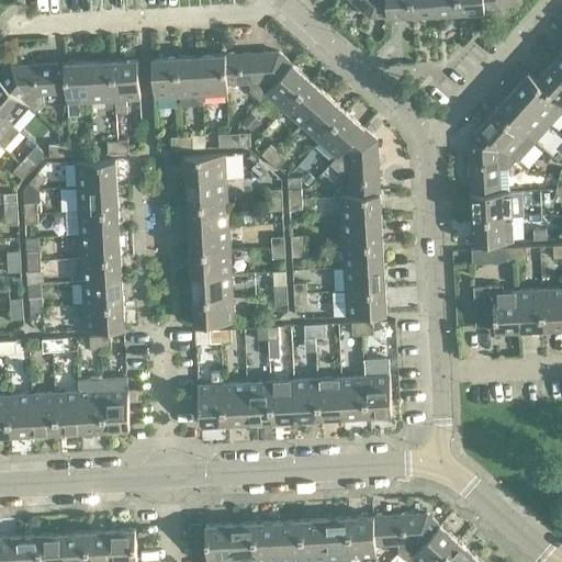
[(352,0),(370,17),(389,15),(388,0),(352,0)]
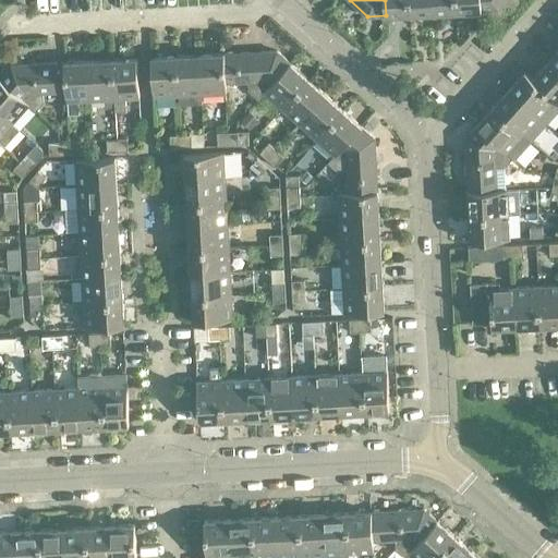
[(410,13),(409,0),(385,0),(386,15),(410,13)]
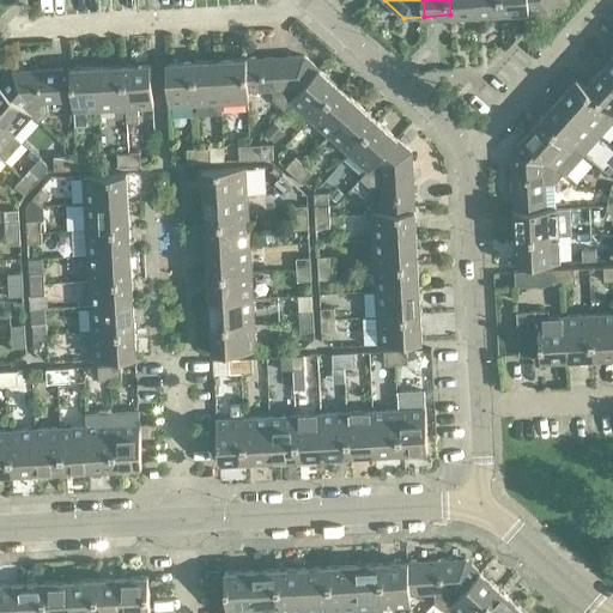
[(474,0),(449,0),(450,14),(475,13),(474,0)]
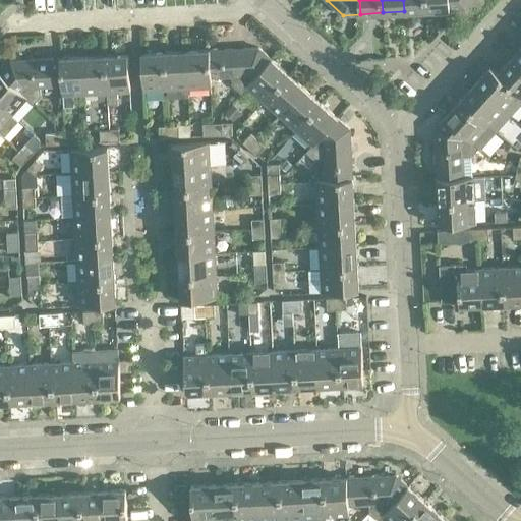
[(425,0),(403,0),(404,11),(426,10),(425,0)]
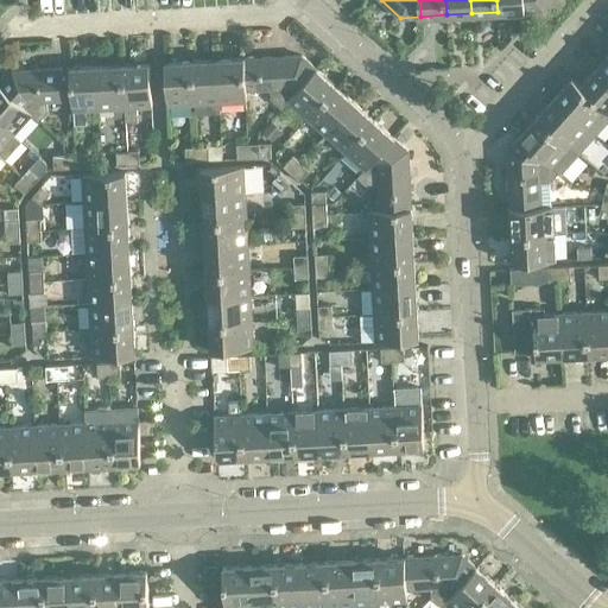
[(496,0),(498,12),(524,11),(523,0),(496,0)]
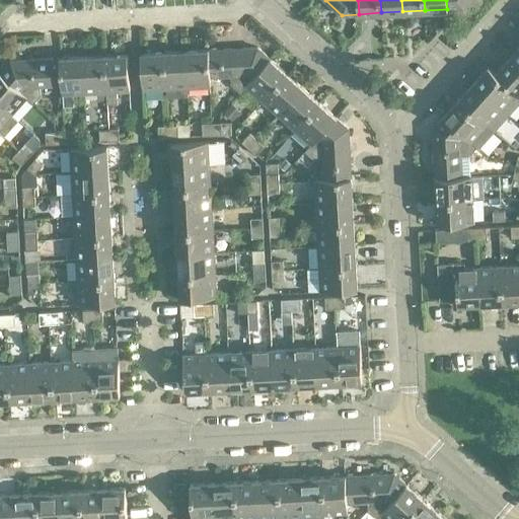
[(446,0),(447,9),(464,8),(470,0),(446,0)]
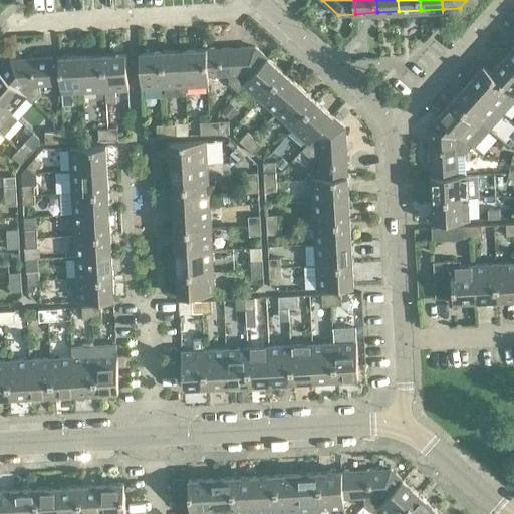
[(513,45),(505,56),(513,63),(513,45)]
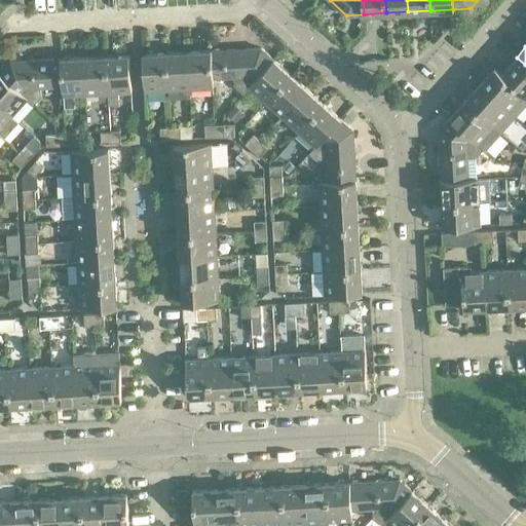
[(261,47),(211,50),(212,77),(213,77),(234,76),(235,85),(245,94),(250,86),(274,59),(261,47)]
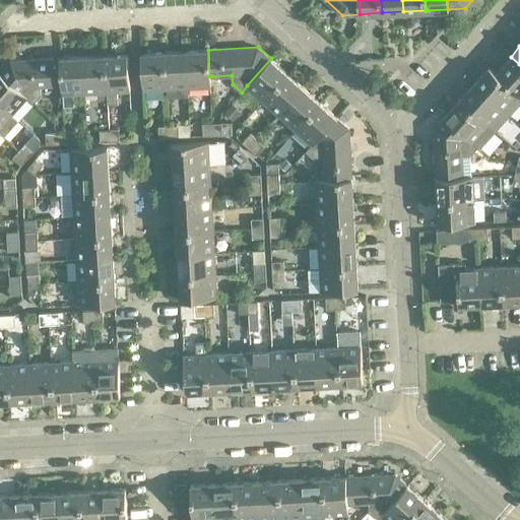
[(208,50),(186,51),(188,87),(211,86),(210,76),(209,76),(208,50)]
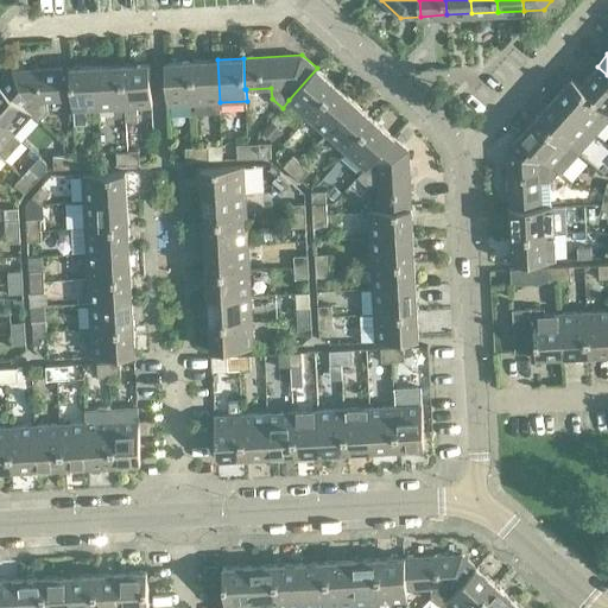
[(217,59),(192,61),(195,103),(220,102),(217,59)]
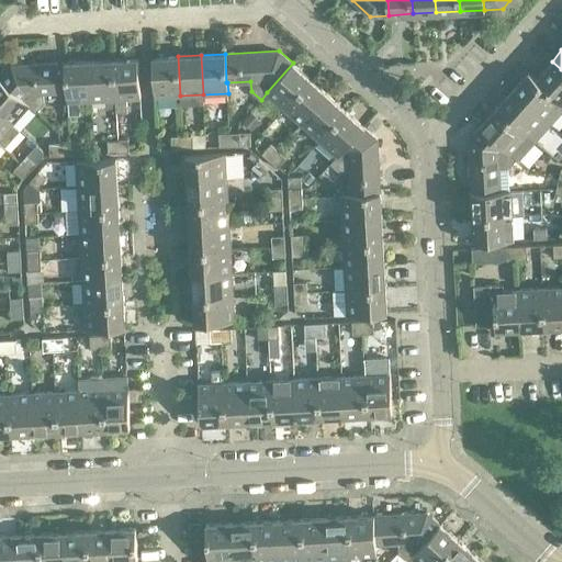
[(178,56),(153,57),(155,97),(180,96),(178,56)]
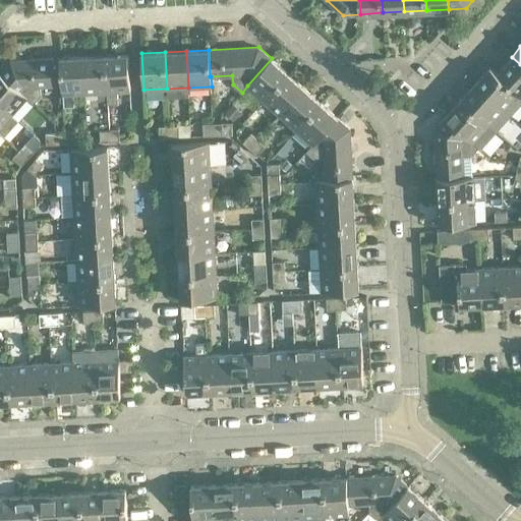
[(128,54),(105,55),(107,92),(108,104),(118,104),(118,92),(130,91),(128,54)]
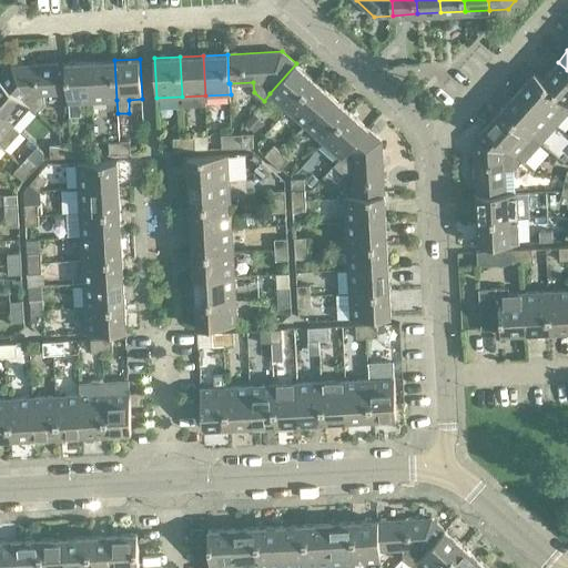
[(114,60),(91,61),(93,101),(117,100),(114,60)]
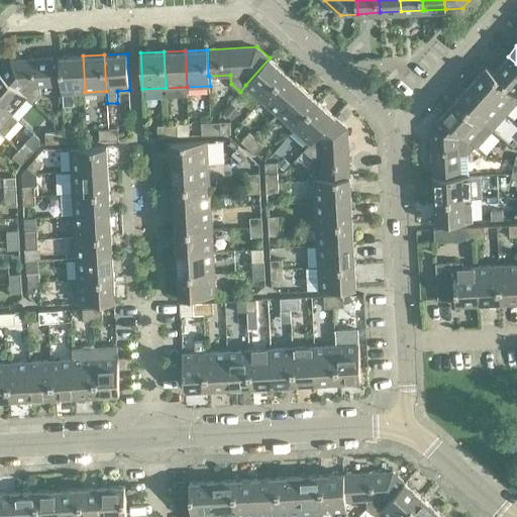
[(85,92),(83,56),(61,58),(63,84),(61,84),(62,93),(63,106),(74,105),(73,93),(85,92)]
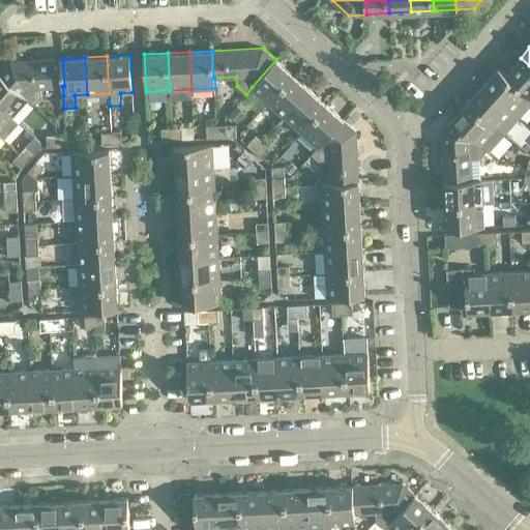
[(529,65),(521,58),(506,74),(506,75),(529,95),(529,65)]
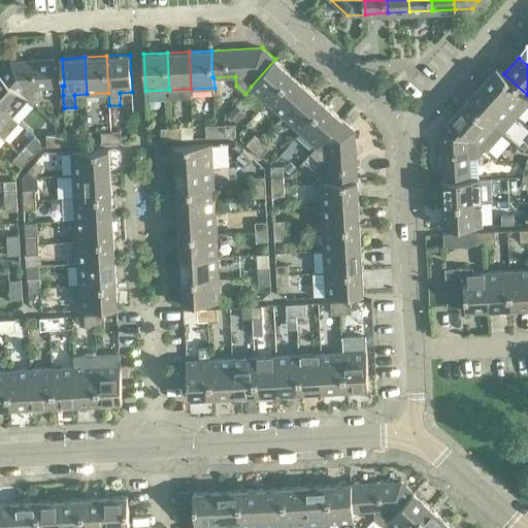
[(11,61),(0,73),(0,74),(27,99),(33,105),(41,96),(41,87),(62,86),(64,86),(62,59),(11,61)]
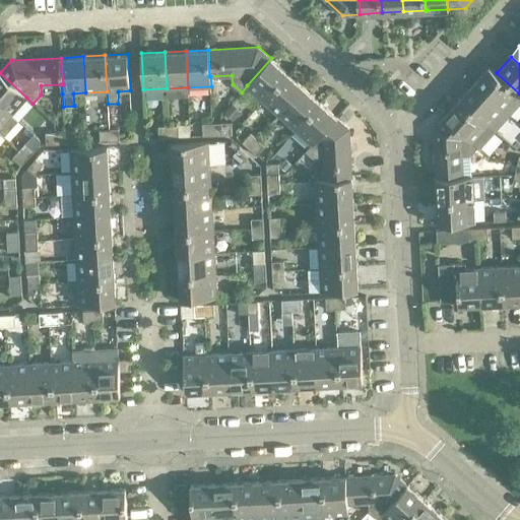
[(287,73),(271,58),(247,85),(263,101),(287,73)]
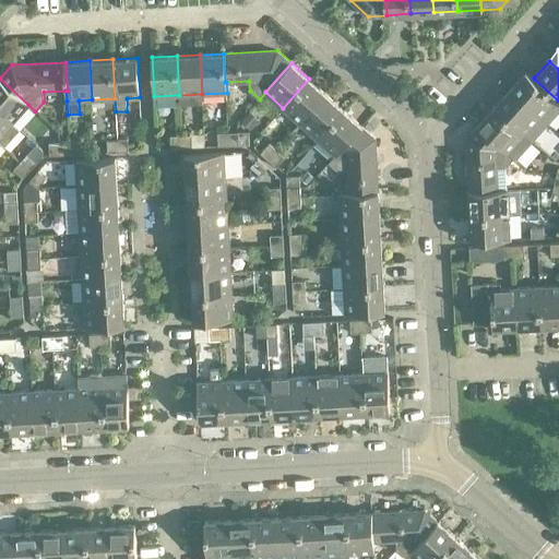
[(558,100),(534,79),(534,78),(526,71),(510,90),(548,125),(558,111),(558,100)]
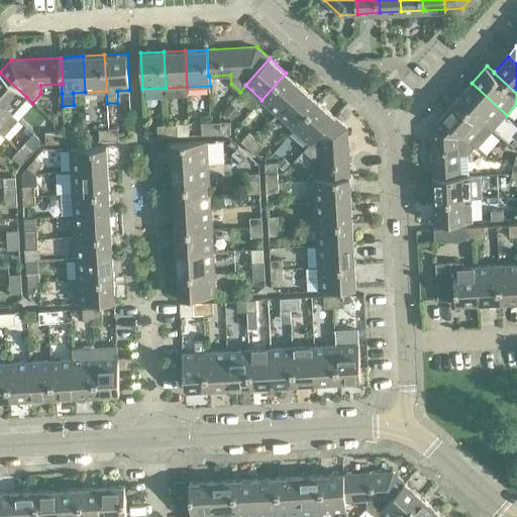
[(26,97),(0,73),(0,102),(12,113),(26,97)]
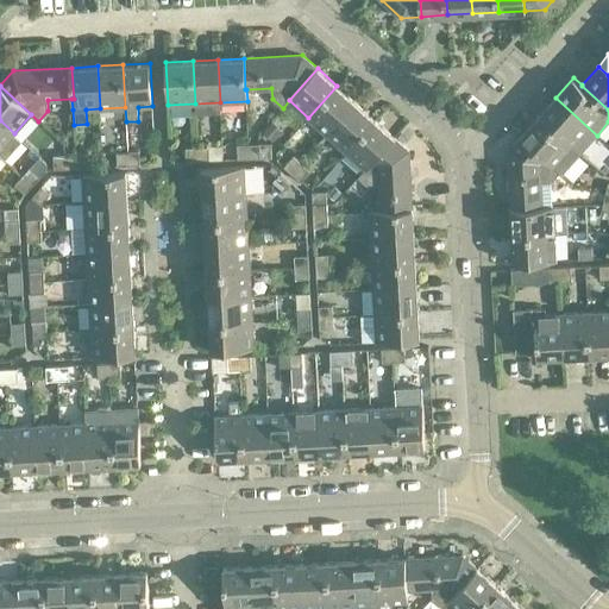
[(337,86),(308,118),(327,135),(356,102),(337,86)]
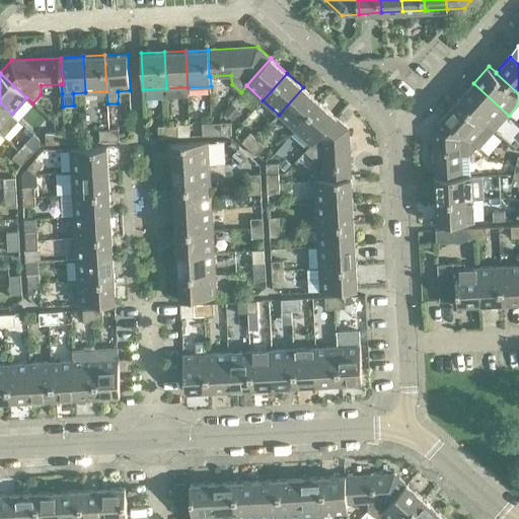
[(509,116),(473,83),(459,99),(494,132),(509,116)]
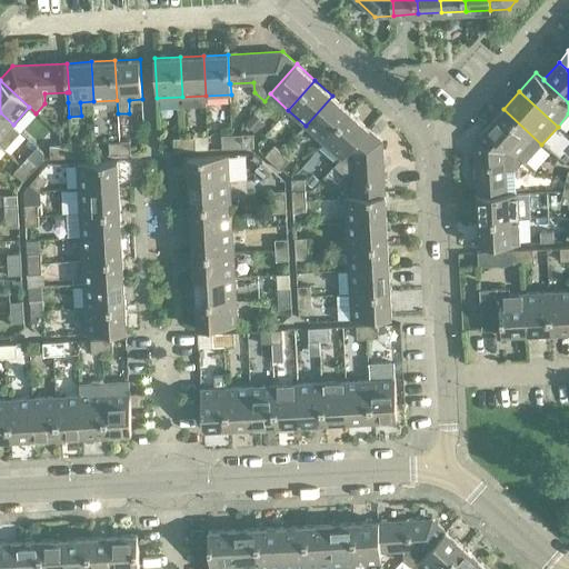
[(332,96),(306,126),(323,141),(350,112),(332,96)]
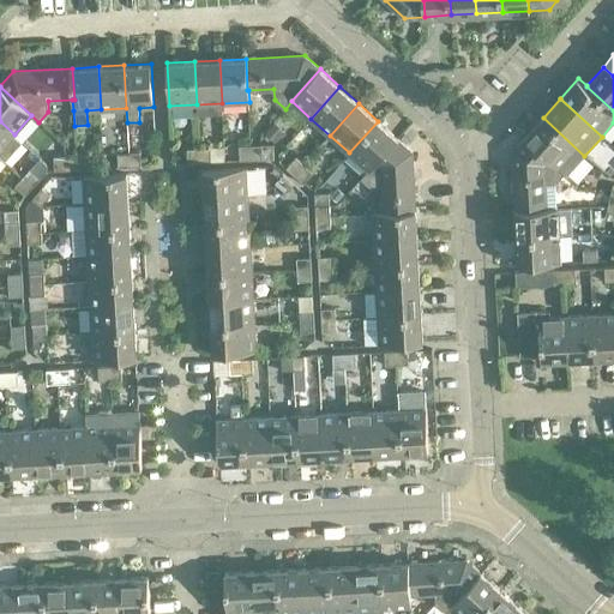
[(584,156),(543,118),(525,137),(564,172),(567,175),(584,156)]
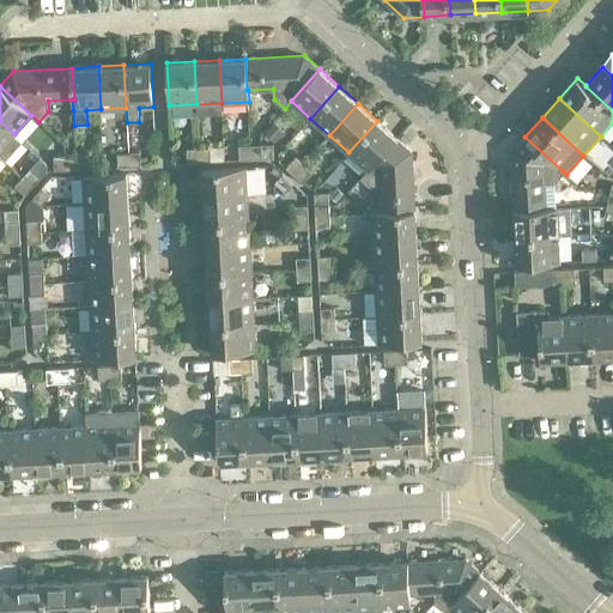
[(0,150),(14,134),(0,121),(0,150)]
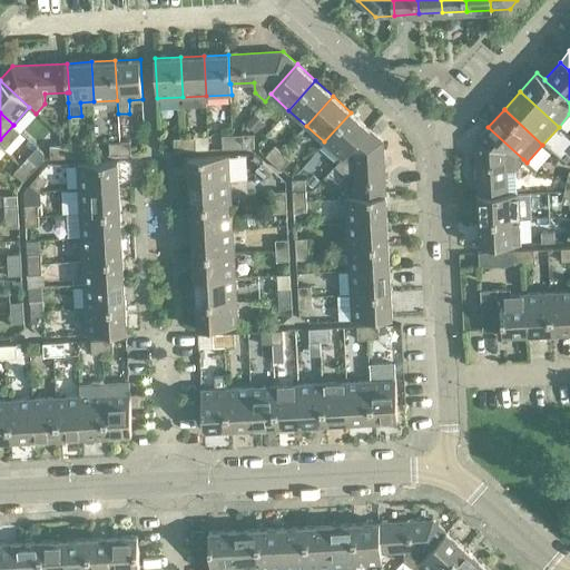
[(324,141),(342,158),(369,128),(351,112),(324,141)]
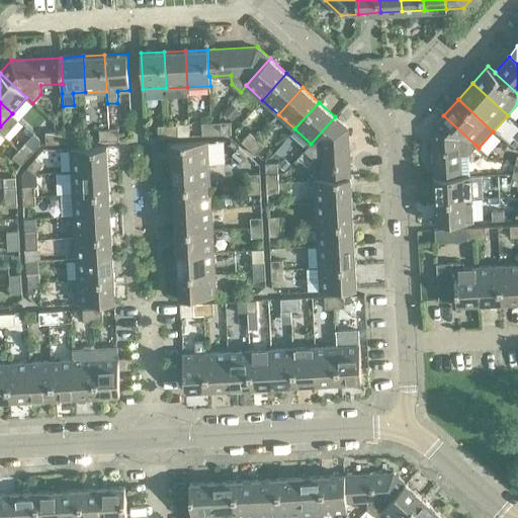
[(476,145),(443,115),(432,127),(435,178),(460,176),(460,175),(459,155),(467,154),(476,145)]
